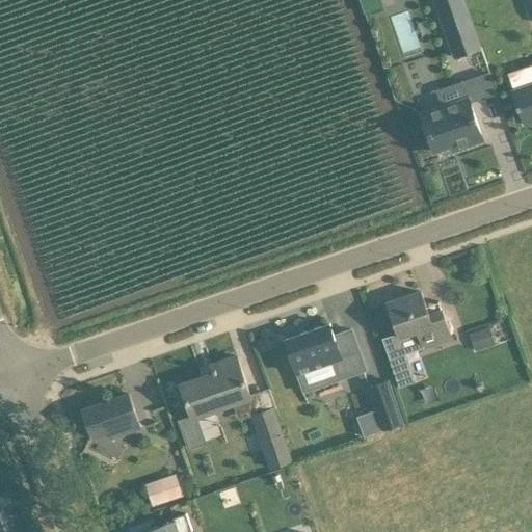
[(361,0),(366,14),(383,7),(380,0),(361,0)]
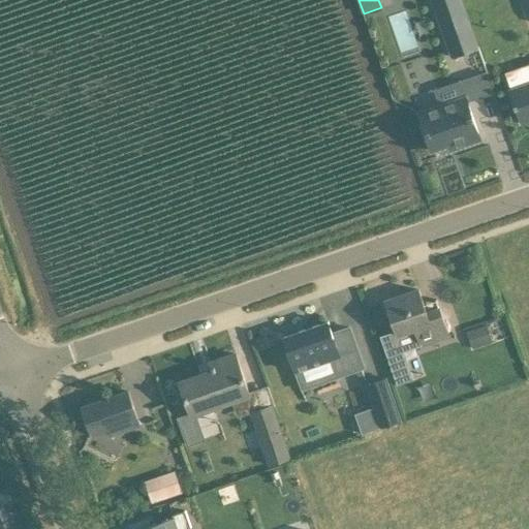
[(432,0),(453,56),(478,48),(461,0),(432,0)]
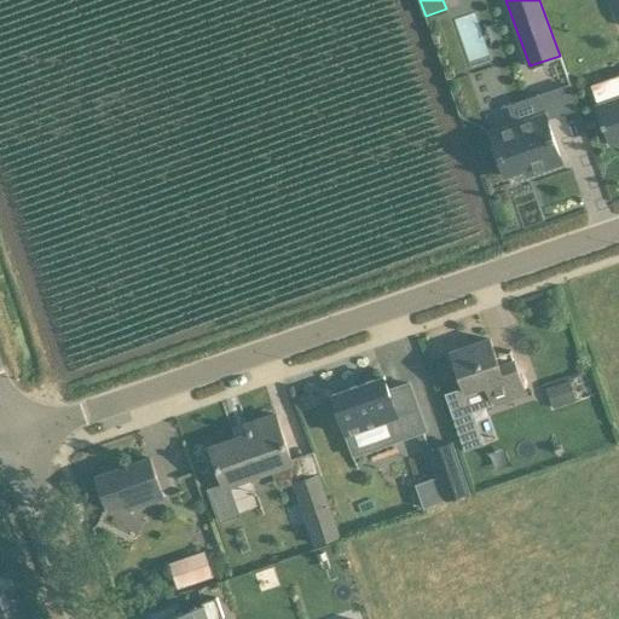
[(609,144),(618,140),(618,97),(596,105),(609,144)]
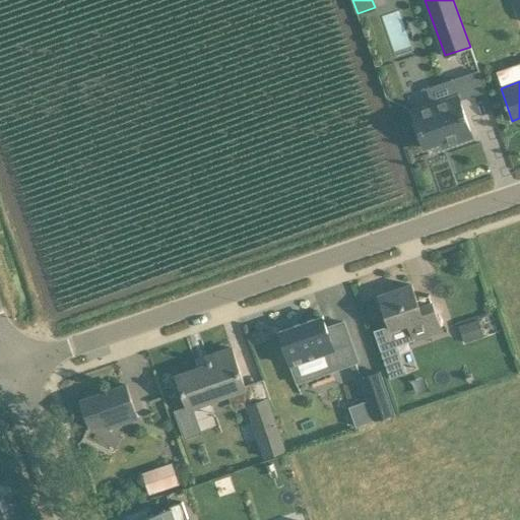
[(458,94),(432,104),(411,111),(425,148),(442,142),(443,146),(444,147),(445,146),(455,143),(472,137),(460,101),(458,94)]
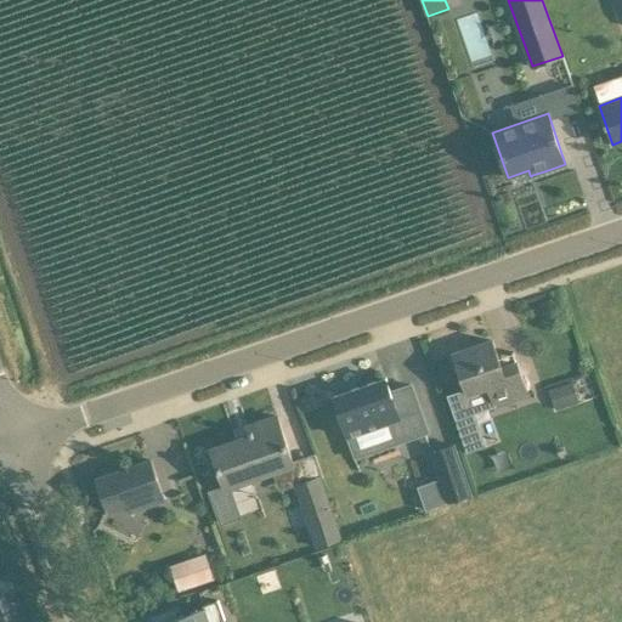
[(529,395),(525,385),(518,362),(502,367),(492,340),(453,354),(468,394),(488,386),(496,407),(529,395)]
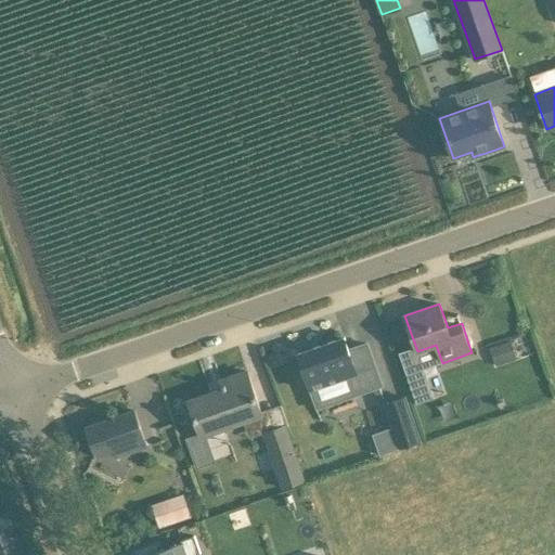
[(348,348),(345,337),(298,353),(318,409),(384,385),(369,341),(348,348)]
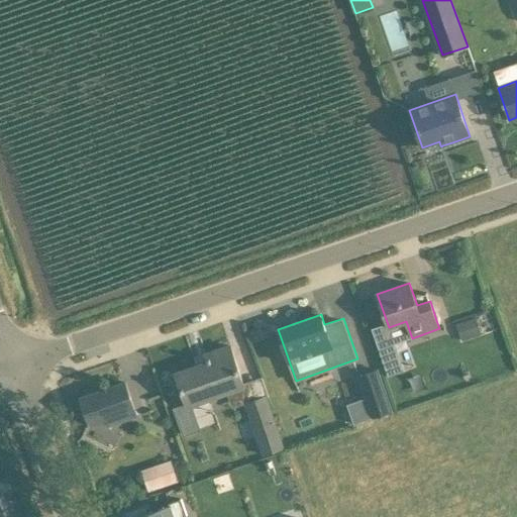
[(471,338),(482,334),(476,316),(464,320),(471,338)]
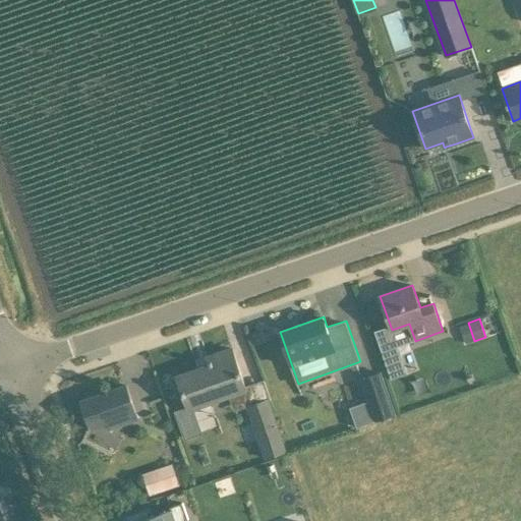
[(188,409),(246,389),(232,348),(208,357),(210,365),(177,377),(188,409)]
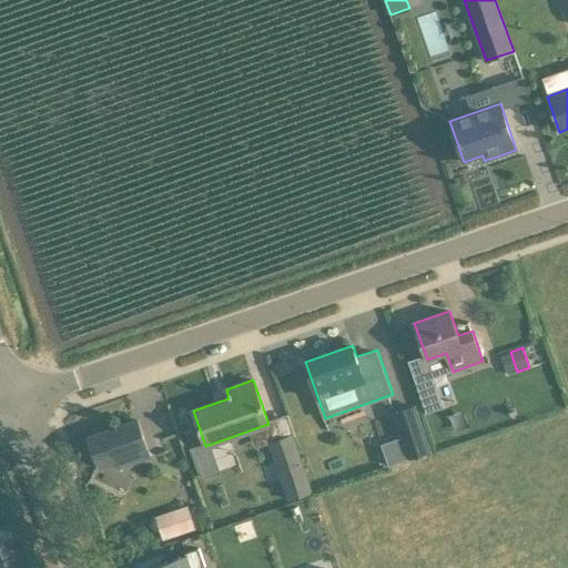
[(395,414),(411,457),(432,450),(417,406),(395,414)]
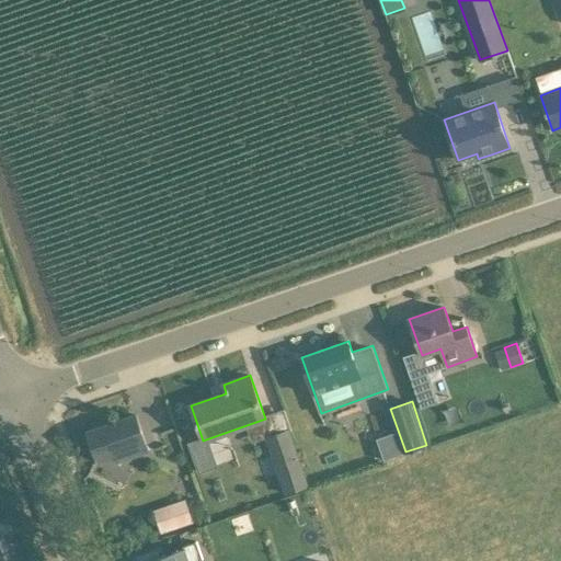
[(88,432),(99,461),(114,456),(116,461),(149,450),(136,415),(117,422),(88,432)]
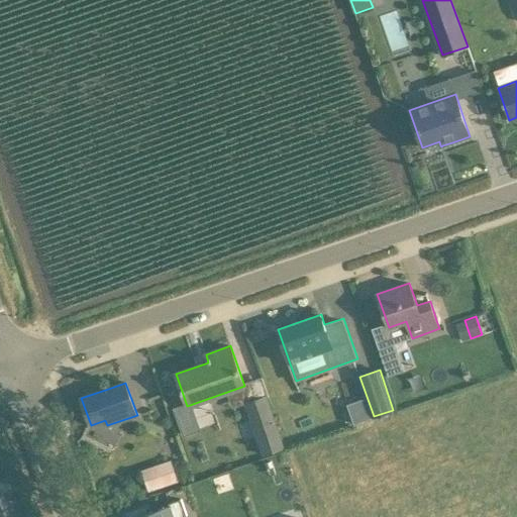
[(250,403),(244,405),(257,441),(245,445),(250,458),(262,454),(263,456),(285,448),(268,398),(250,403)]
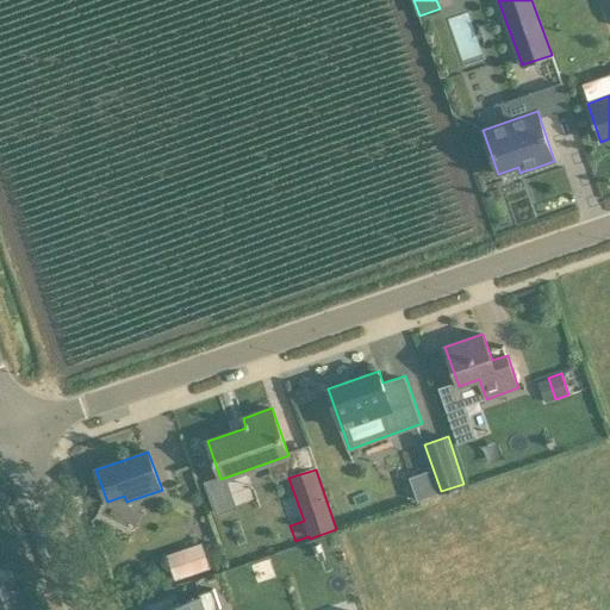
[(210,568),(201,543),(174,552),(167,555),(175,580),(210,568)]
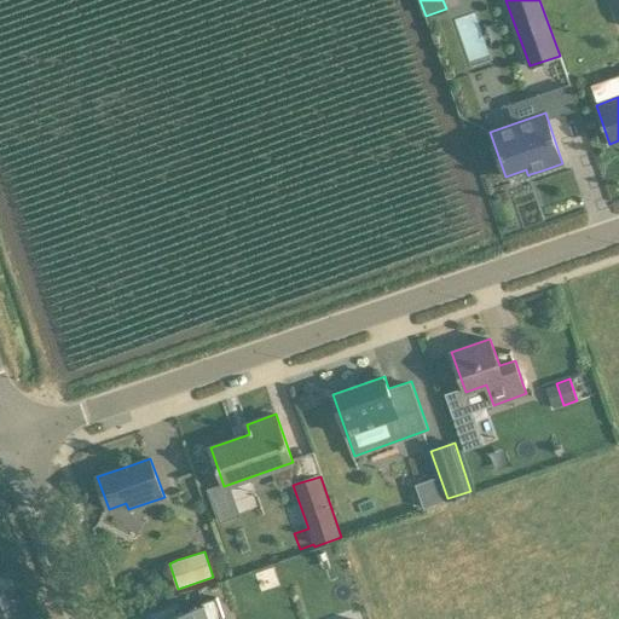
[(177,602),(146,614),(148,618),(208,618),(220,615),(221,618),(224,617),(217,599),(214,599),(215,600),(180,612),(177,602)]
